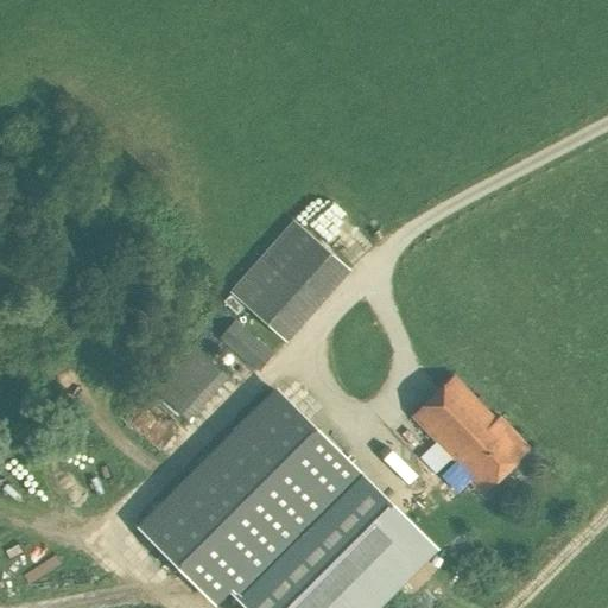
[(228,292),(284,342),(348,271),(292,221),(228,292)]
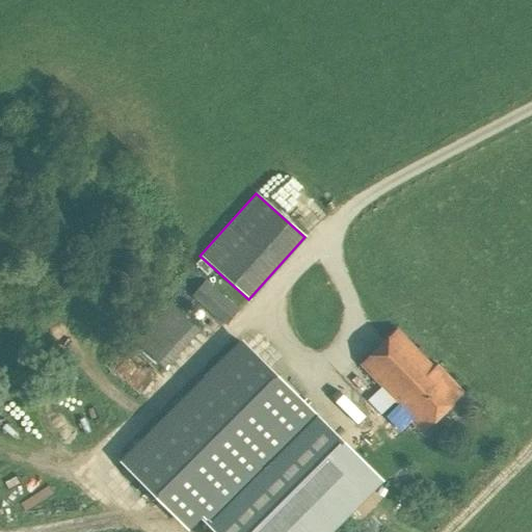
[(192,297),(225,324),(239,309),(206,282),(192,297)]
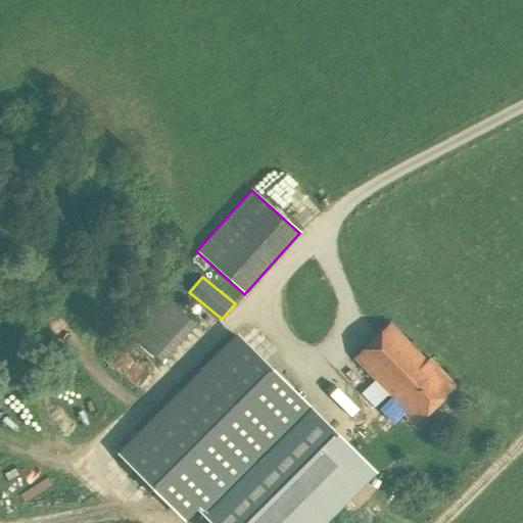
[(164,295),(131,332),(161,363),(196,326),(164,295)]
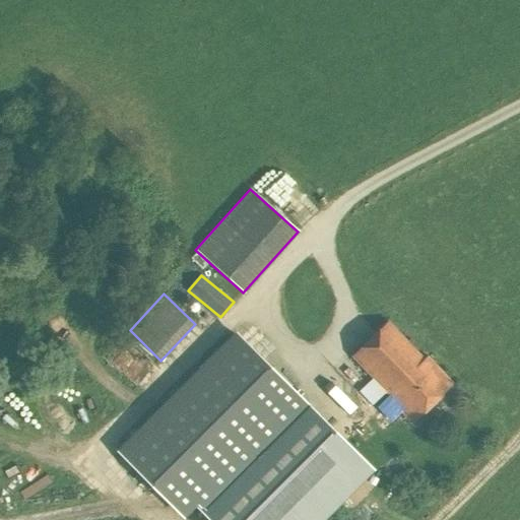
[(389,322),(353,356),(391,396),(387,400),(412,427),(455,385),(429,358),(426,360),(389,322)]
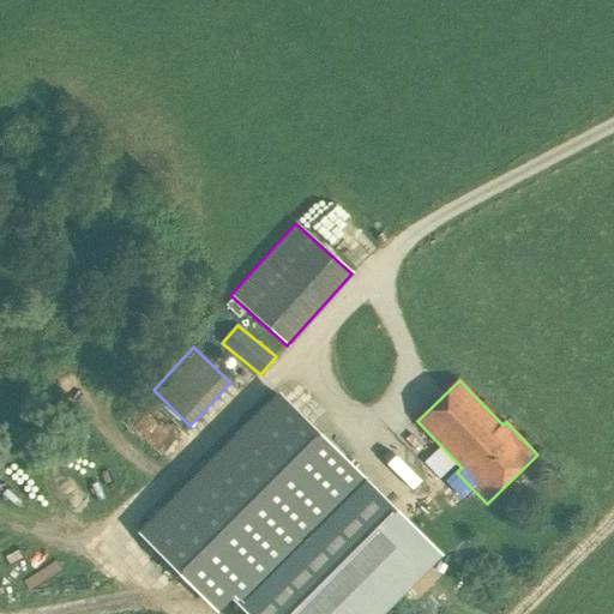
[(254,613),(375,613),(420,570),(359,507),(375,491),(282,398),(145,535),(216,606),(232,591),(254,613)]
